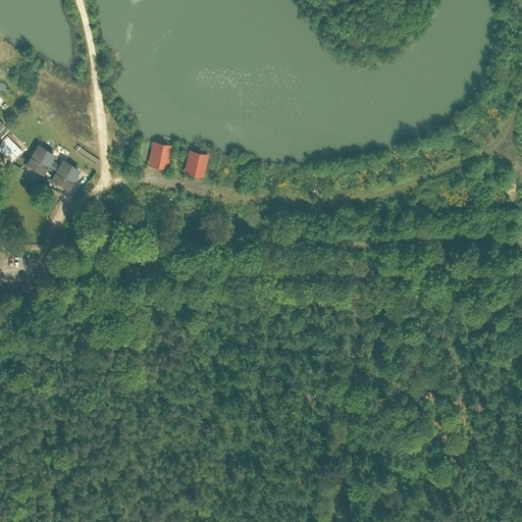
[(0,142),(0,150),(11,161),(16,156),(7,147),(12,142),(7,136),(0,142)]
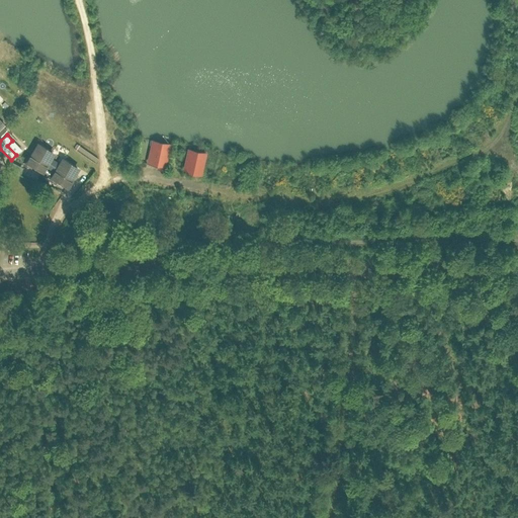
[(149,162),(161,165),(160,169),(164,170),(170,145),(161,143),(161,147),(153,145),(149,162)]
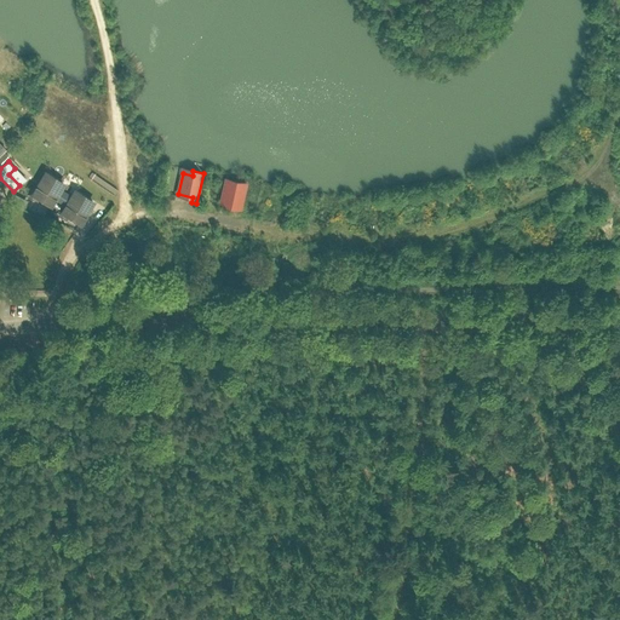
[(34,194),(52,204),(56,197),(67,205),(64,211),(81,222),(93,201),(75,191),(73,196),(61,189),(63,184),(46,173),(34,194)]
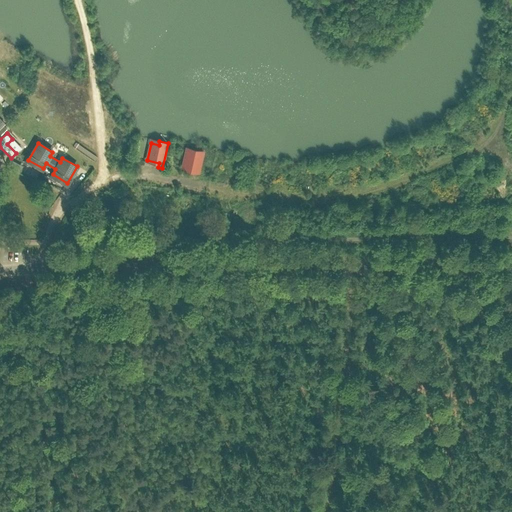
[(202,151),(187,148),(182,168),(193,171),(192,175),(197,176),(202,151)]
